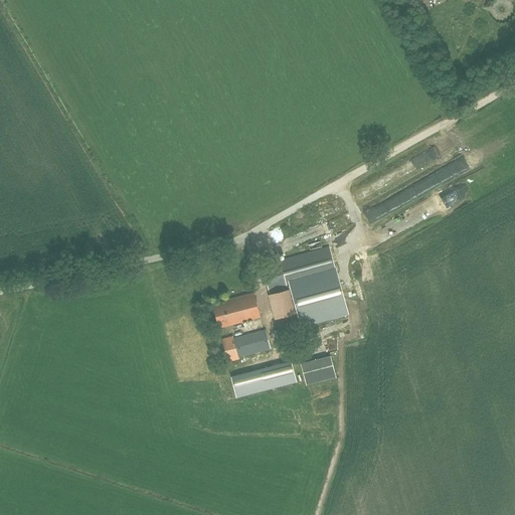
[(435,199),(443,213),(451,208),(444,195),(435,199)]
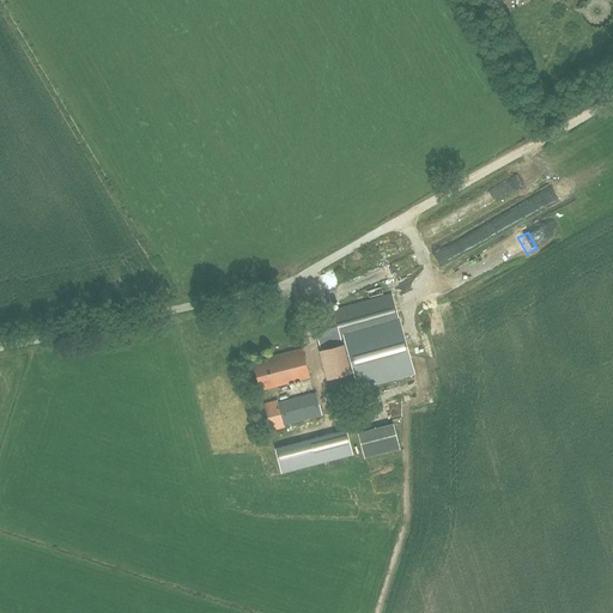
[(460,235),(447,238),(449,248),(462,244),(460,235)]
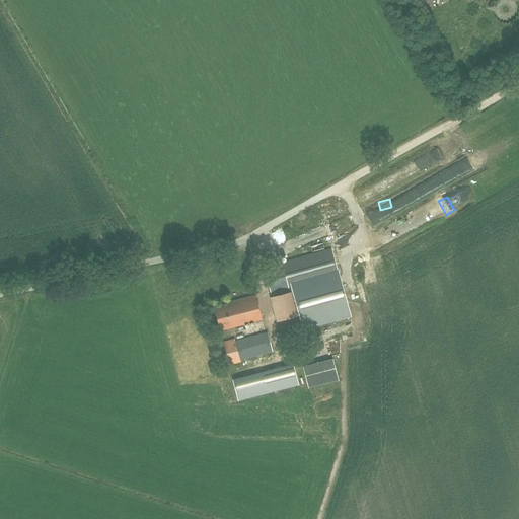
[(298,226),(301,232),(315,225),(312,220),(298,226)]
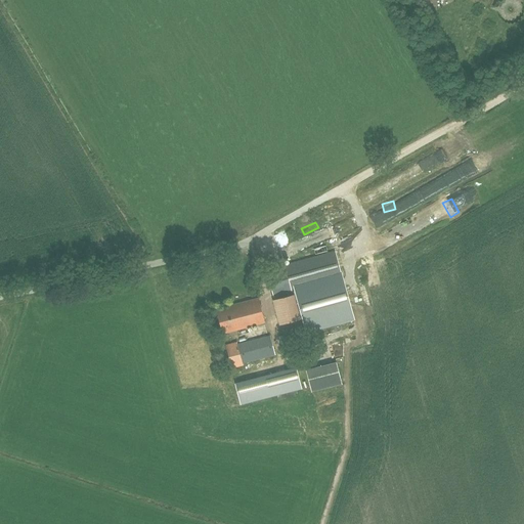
[(293,247),(288,233),(273,238),(277,252),(293,247)]
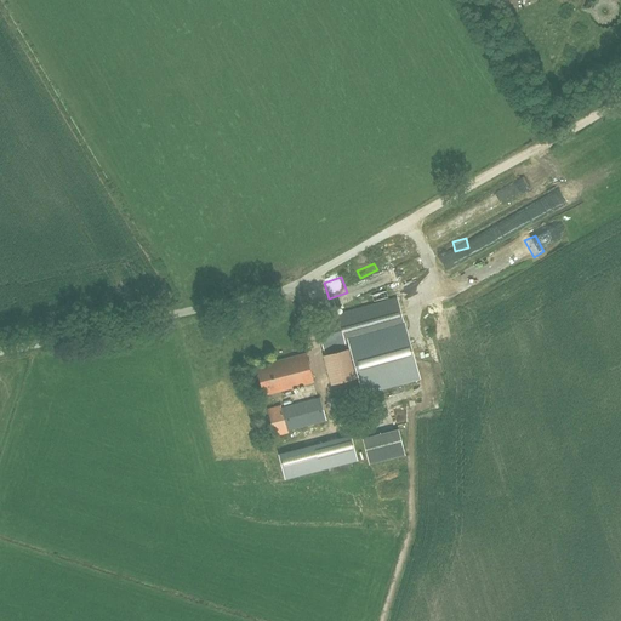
[(336,297),(339,309),(357,306),(354,294),(336,297)]
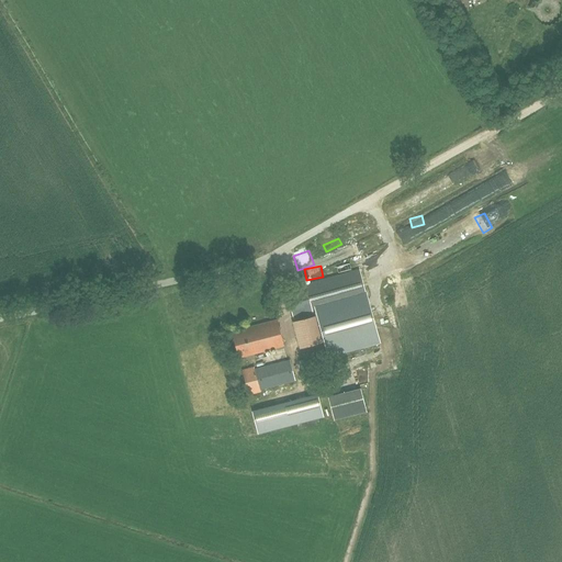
[(385,274),(388,282),(405,277),(403,269),(385,274)]
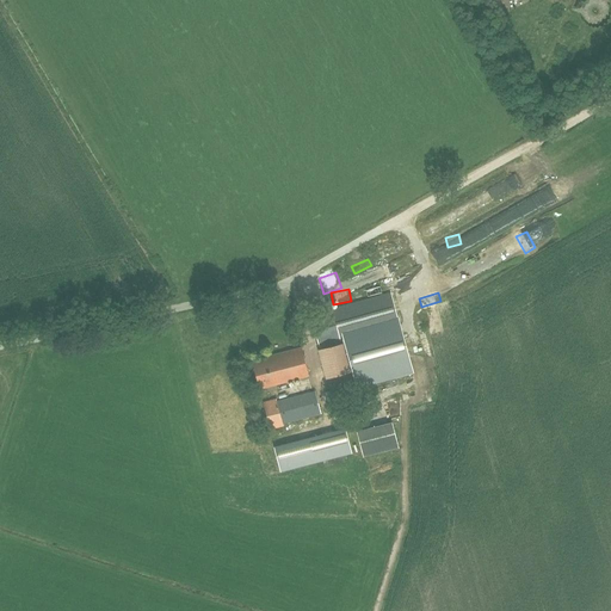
[(389,294),(344,306),(312,315),(320,345),(343,339),(349,357),(357,388),(363,387),(362,384),(406,371),(408,377),(411,377),(409,371),(411,370),(389,294)]
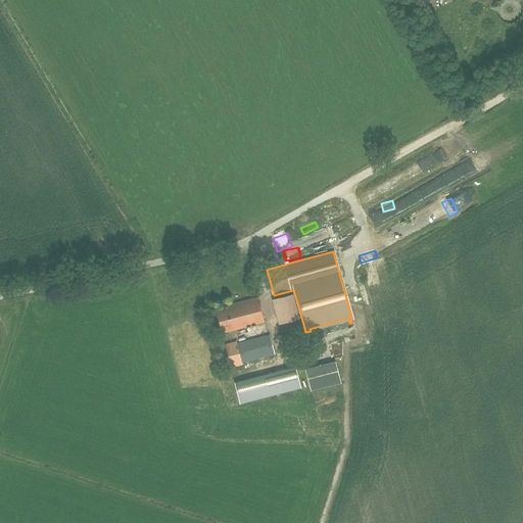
[(292,294),(273,299),(279,323),(298,318),(292,294)]
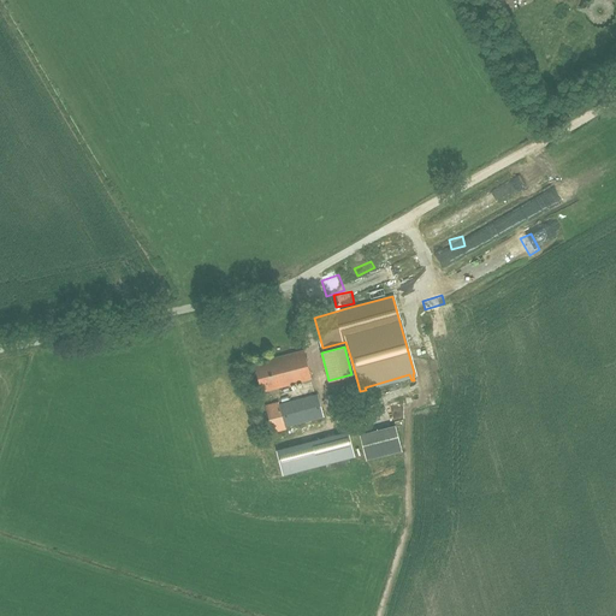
[(261,392),(311,379),(303,350),(254,363),(261,392)]
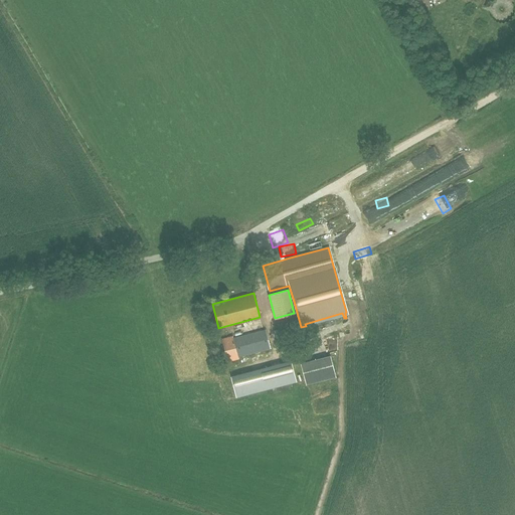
[(294,313),(275,318),(282,341),(300,336),(294,313)]
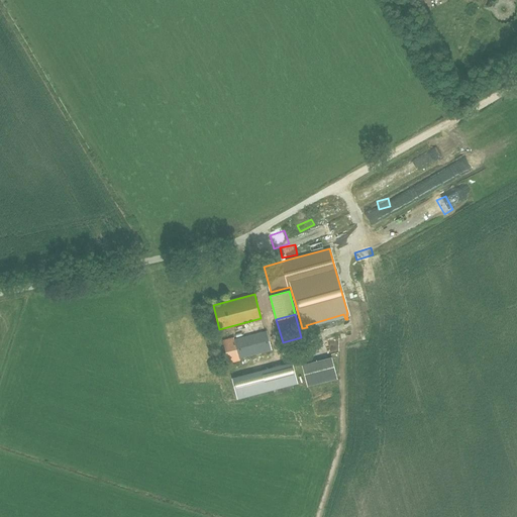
[(272,350),(267,331),(234,340),(233,337),(223,340),(229,364),(240,360),(239,358),(272,350)]
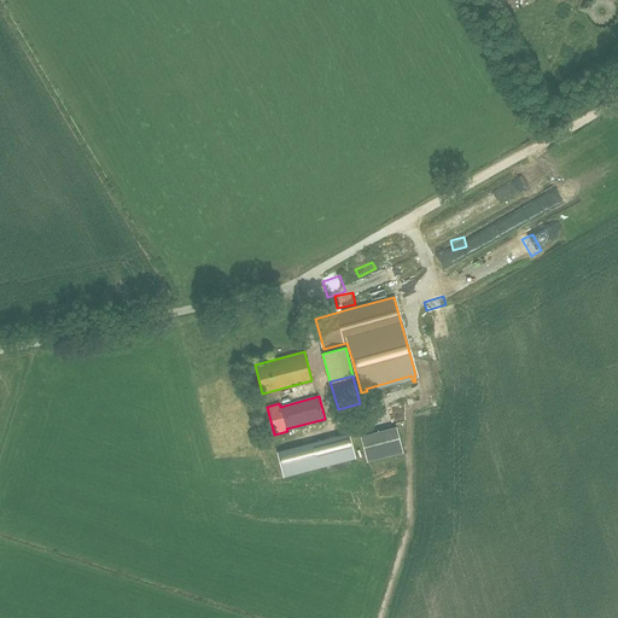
[(367,461),(404,453),(398,429),(361,438),(367,461)]
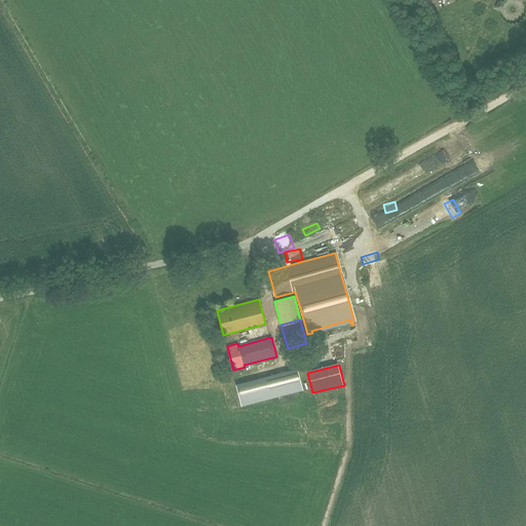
[(303,390),(298,370),(237,385),(241,406),(303,390)]
